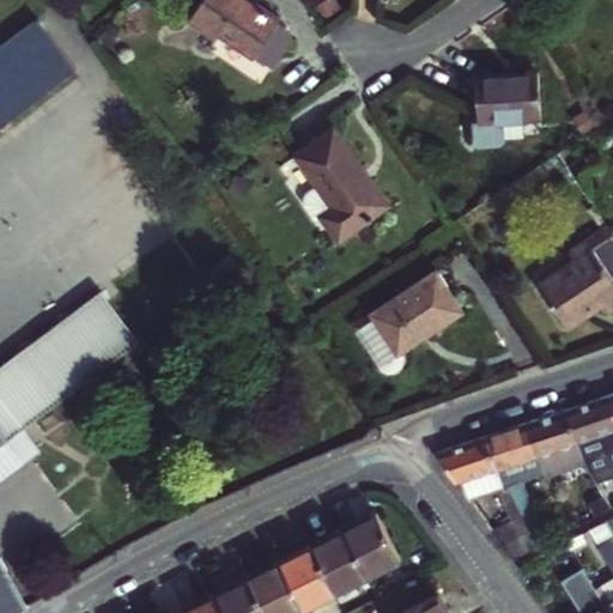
[(194,0),(183,17),(210,35),(213,30),(249,55),(250,54),(266,65),(284,38),(281,25),(273,20),(274,19),(246,0),(194,0)]
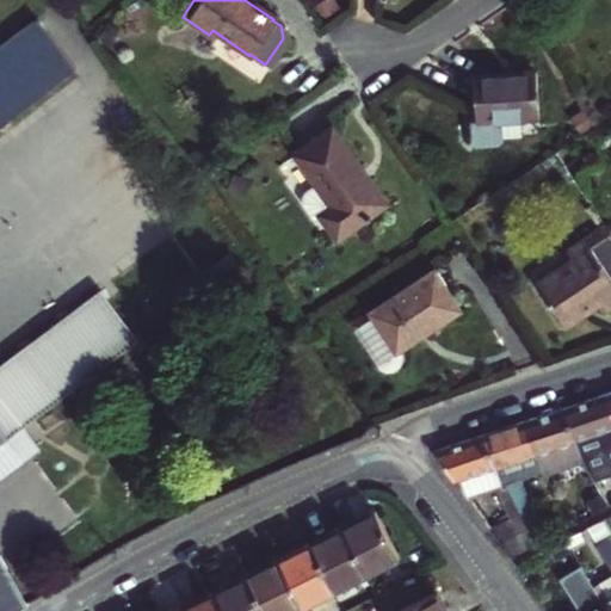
[(39,39),(0,68),(0,143),(74,90),(39,39)]
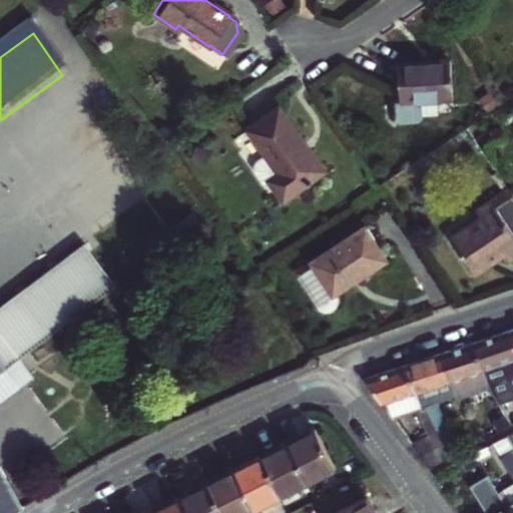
[(395,61),(398,110),(432,109),(431,98),(448,97),(447,59),(395,61)]
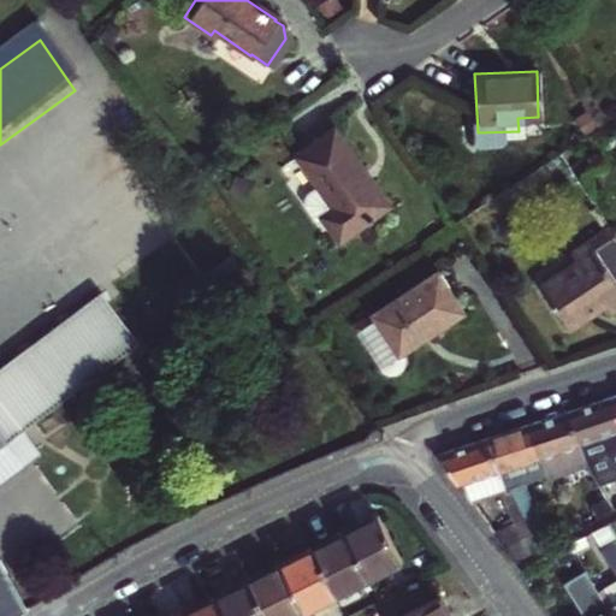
[(330,128),(291,154),(327,208),(315,217),(332,241),(384,206),(330,128)]
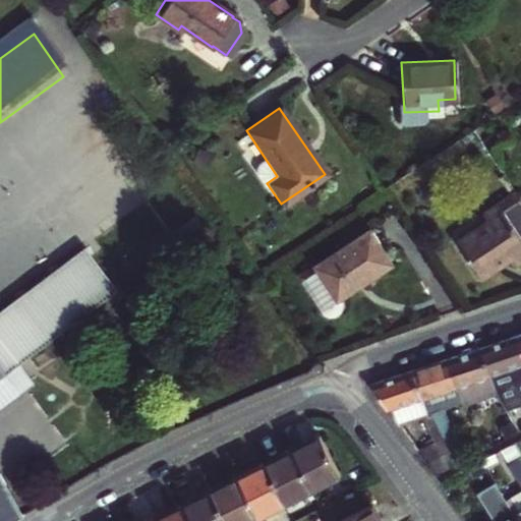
[(454,240),(475,275),(504,255),(510,264),(520,254),(520,215),(520,213),(506,223),(493,203),(476,213),(482,221),(454,240)]
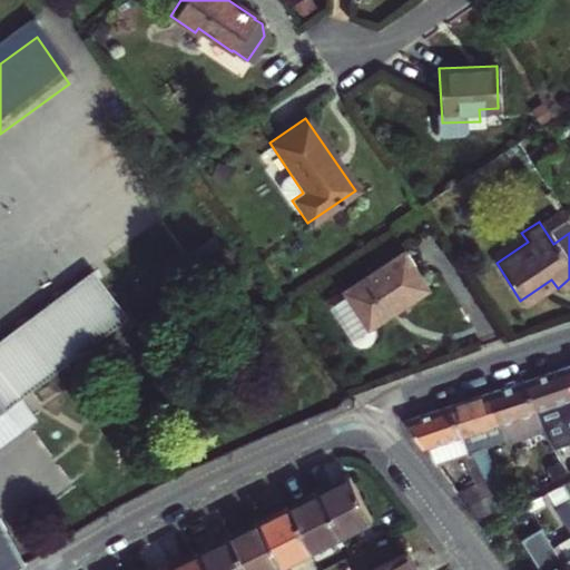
[(394,255),(335,295),(359,332),(361,333),(362,334),(364,335),(365,335),(367,334),(370,333),(371,331),(372,328),(371,326),(371,325),(419,293),(394,255)]
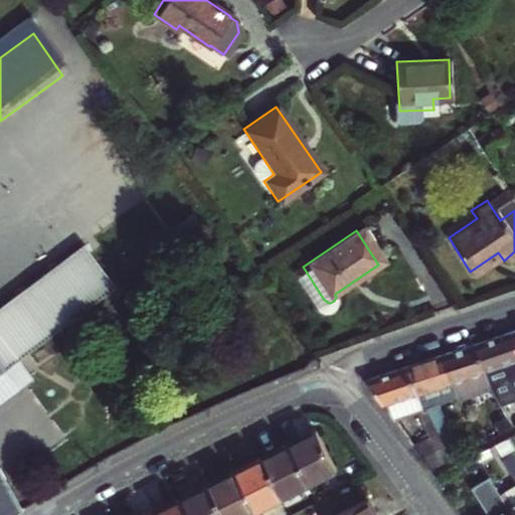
[(0,372),(115,287),(83,245),(0,308),(0,372)]
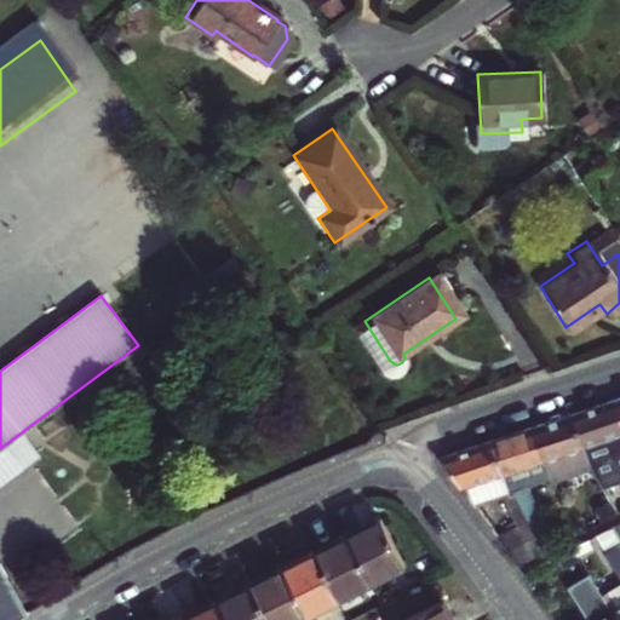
[(619,394),(609,399),(619,429),(619,394)]
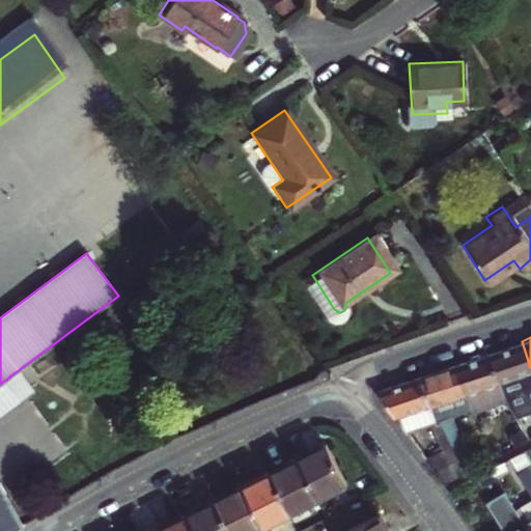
[(522,341),(487,353),(496,380),(507,396),(521,416),(530,411),(530,367),(522,341)]
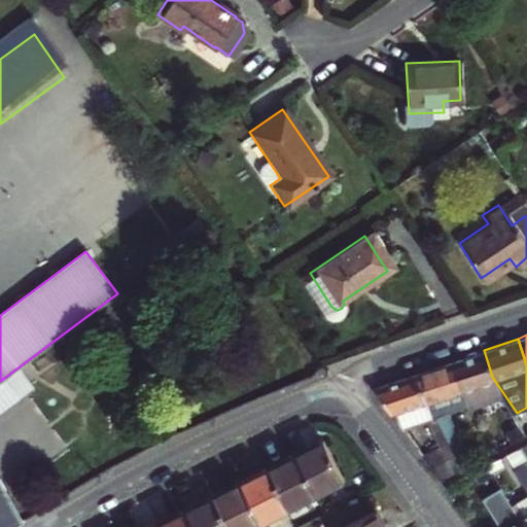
[(484,350),(448,362),(457,389),(453,390),(466,408),(469,412),(503,393),(492,377),(484,350)]
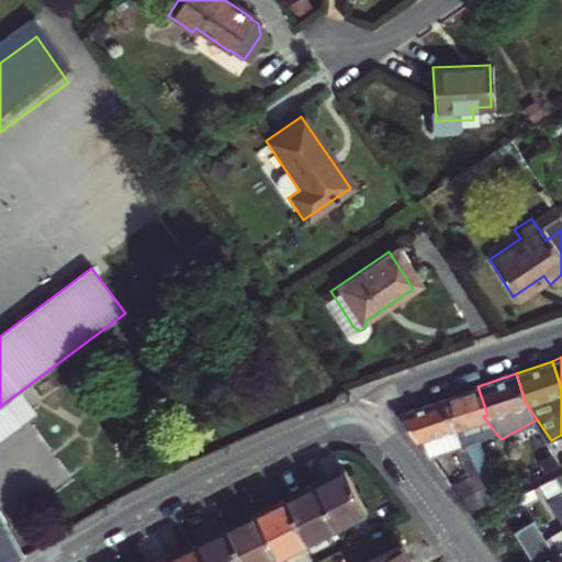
[(441,400),(451,427),(502,497),(512,492),(475,442),(497,435),(483,416),(487,415),(478,386),(441,400)]
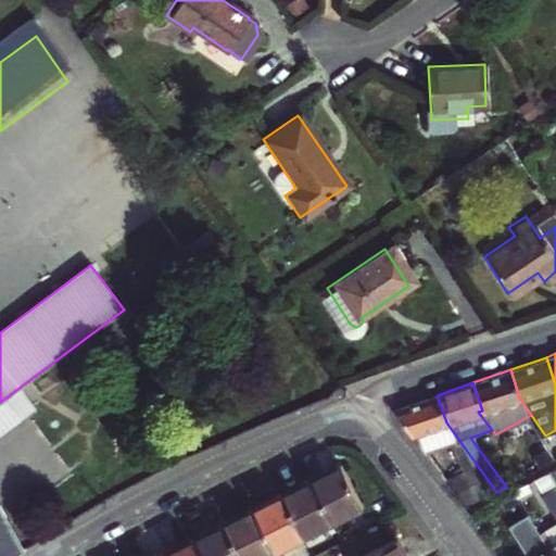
[(412,436),(425,454),(447,445),(467,471),(446,483),(466,509),(496,492),(459,442),(454,433),(446,424),(446,422),(437,395),(397,408),(404,422),(412,436)]
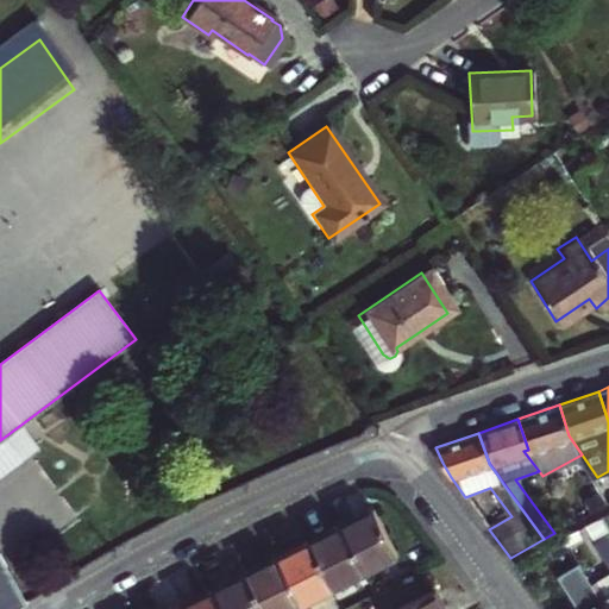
[(37,502),(4,525),(6,529),(27,515),(43,539),(73,519),(52,490),(36,502),(37,502)]
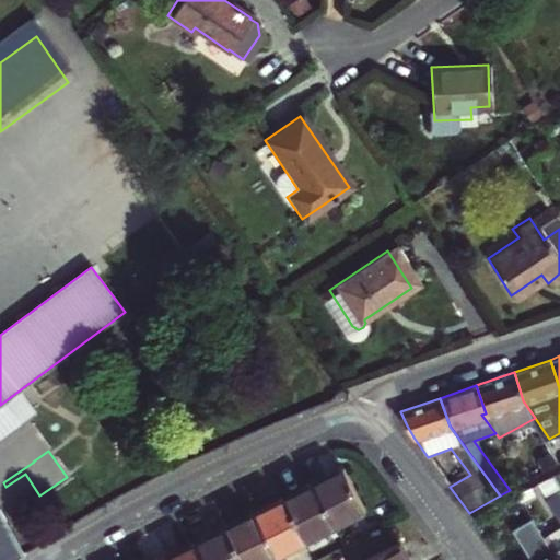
[(543,458),(550,469),(559,464),(559,455),(557,451),(543,458)]
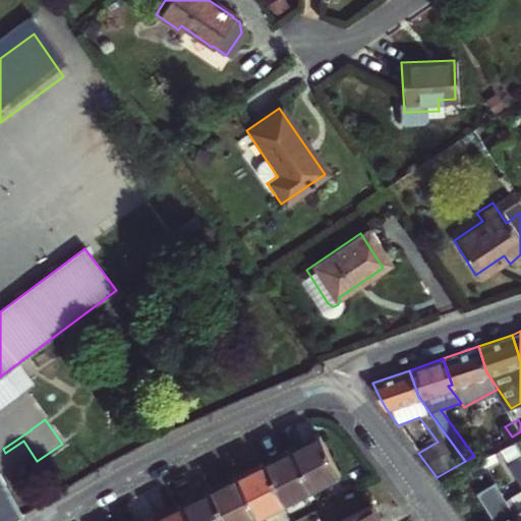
[(317,432),(289,447),(310,486),(339,472),(317,432)]
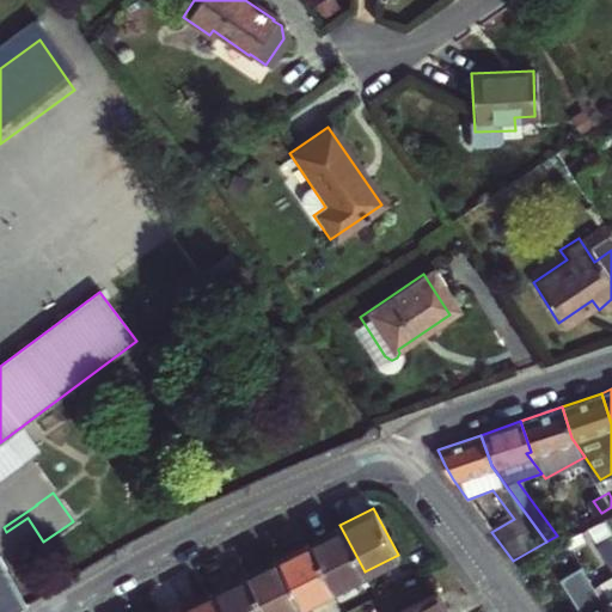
[(611,611),(611,534),(604,521),(588,530),(611,570),(611,585),(598,594),(580,565),(564,575),(585,609),(579,611),(611,611)]
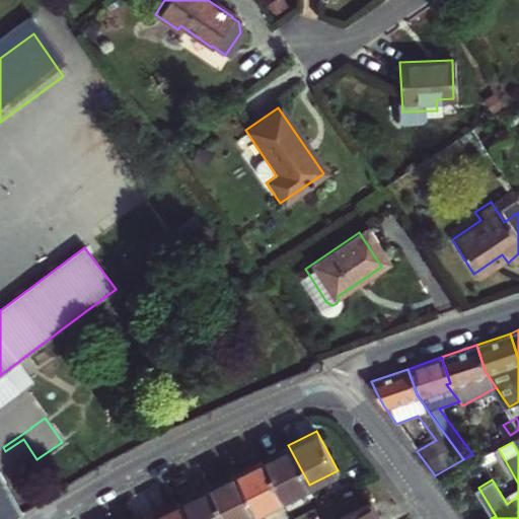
[(261,459),(282,499),(309,485),(288,445),(261,459)]
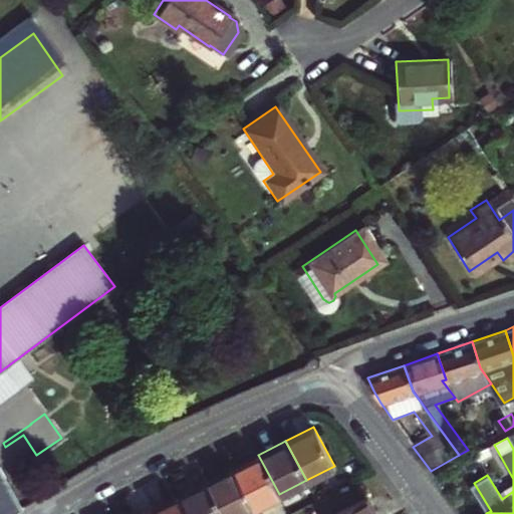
[(258,455),(232,468),(253,508),(279,494),(258,455)]
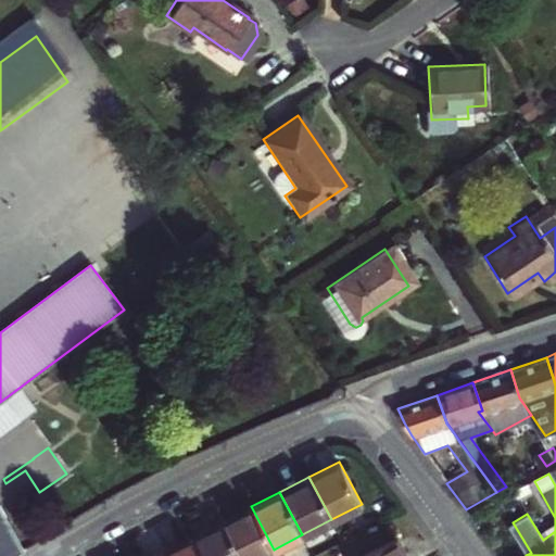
[(258,555),(274,550),(251,506),(223,521),(240,555),(258,555)]
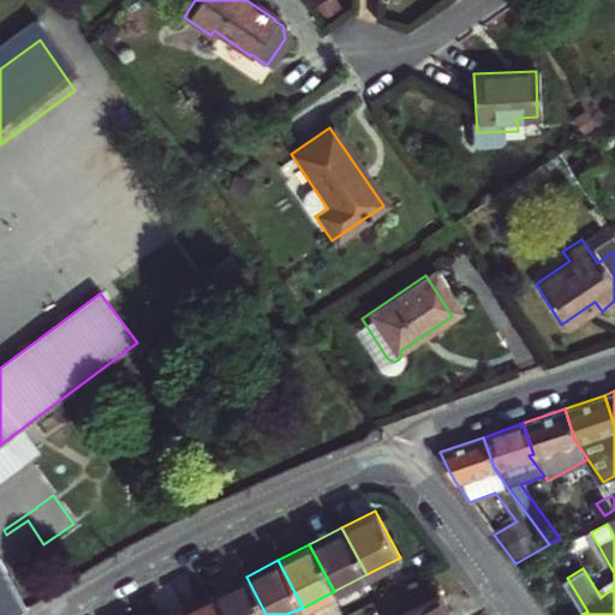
[(214,593),(225,614),(266,614),(246,577),(214,593)]
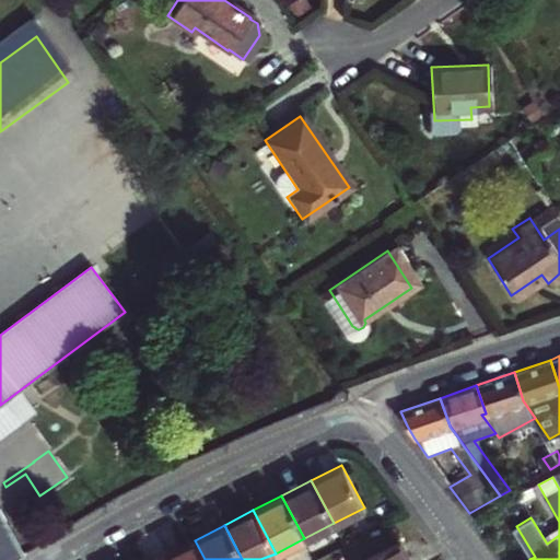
[(361,559),(416,559),(404,538),(362,559),(361,559)]
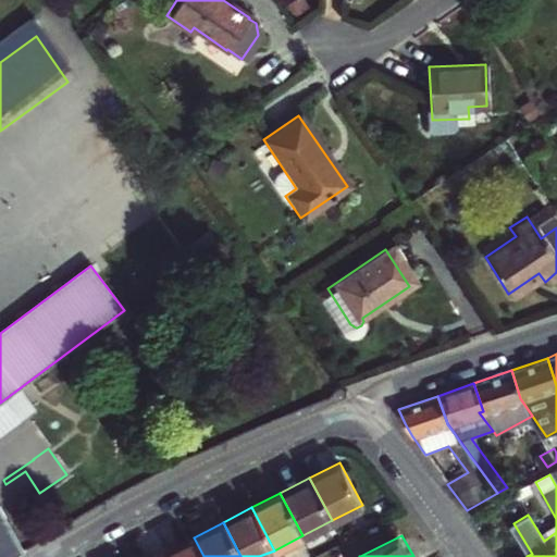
[(203,556),(194,537),(164,553),(166,556),(203,556)]
